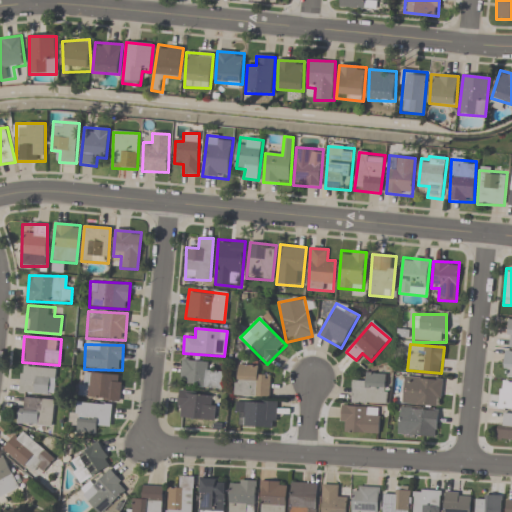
[(501,378),(511,378),(511,353),(504,352),(501,378)]
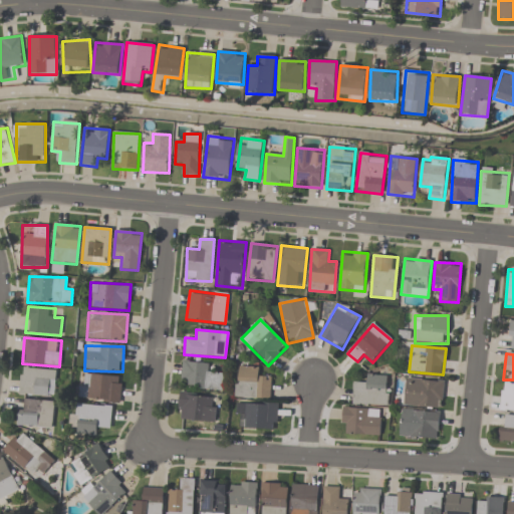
[(209,363),(183,361),(180,388),(222,392),(224,375),(208,373),(209,363)]
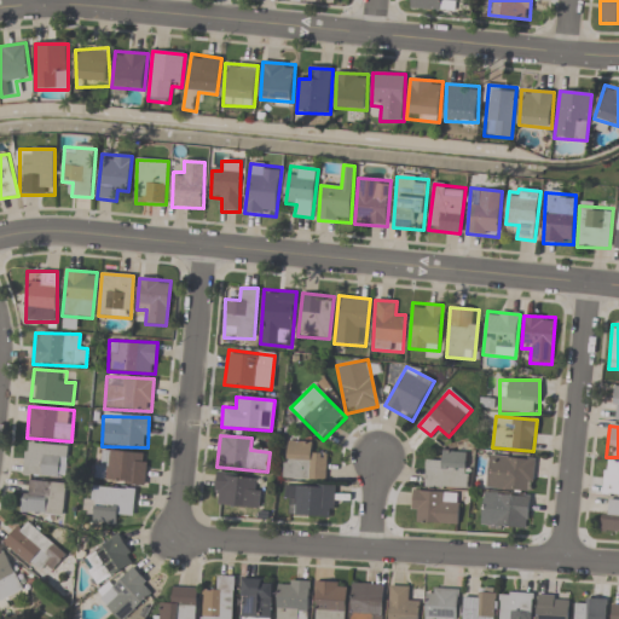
[(285,480),(325,481),(325,455),(312,455),(312,443),(287,441),(285,480)]
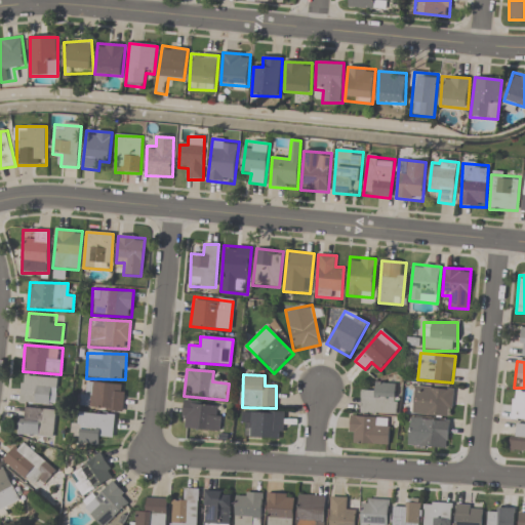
[(55,405),(56,378),(22,376),(19,403),(55,405)]
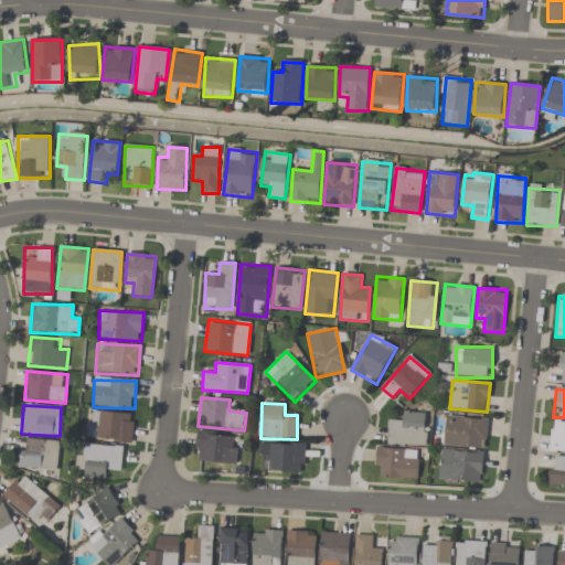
[(134,414),(88,413),(88,440),(132,441),(134,414)]
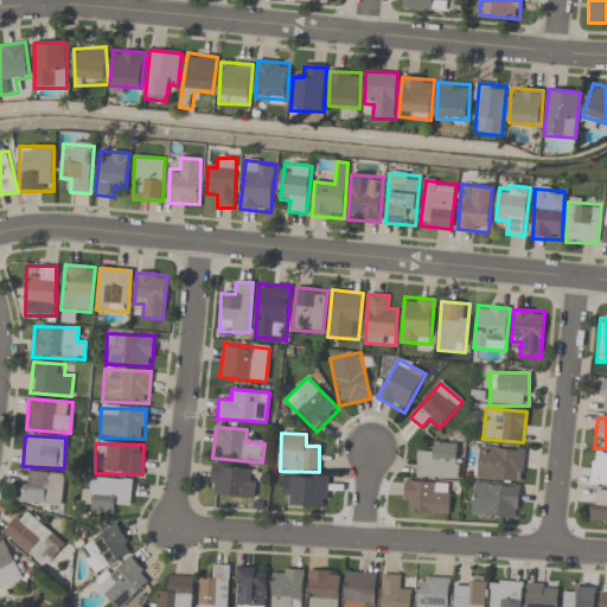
[(417,479),(458,479),(458,443),(432,443),(432,454),(417,454),(417,479)]
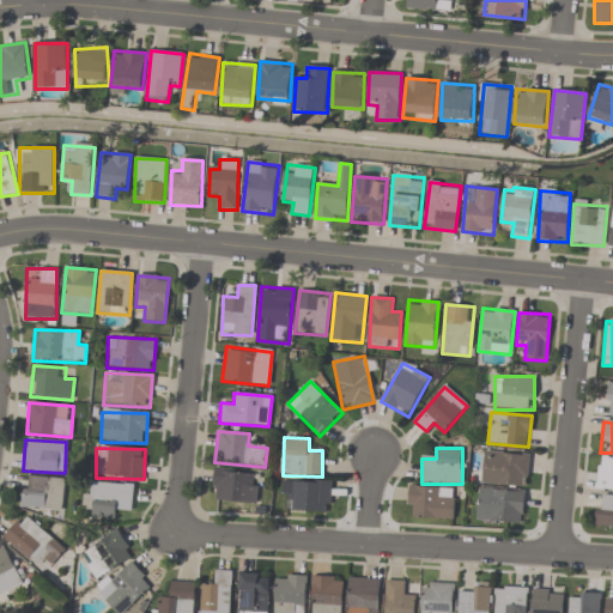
[(527,489),(529,455),(483,450),(480,484),(527,489)]
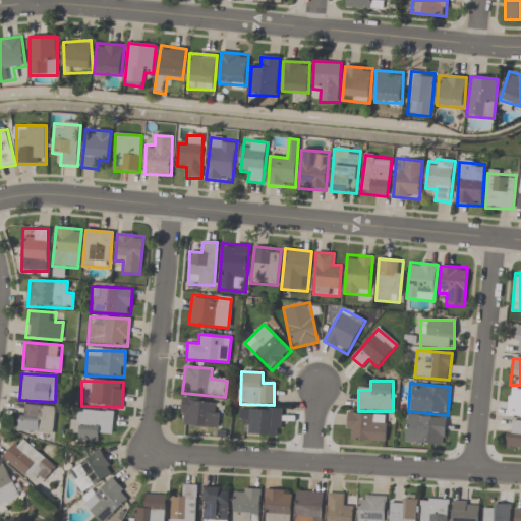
[(520,417),(520,390),(509,390),(507,417),(520,417)]
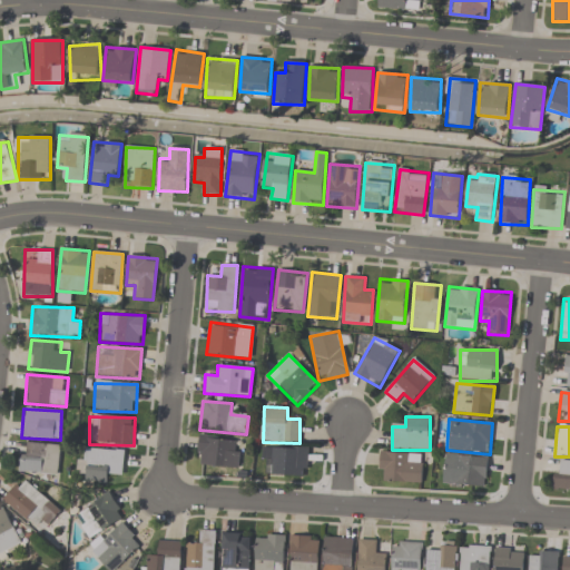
[(241,442),(199,436),(197,464),(238,469),(241,442)]
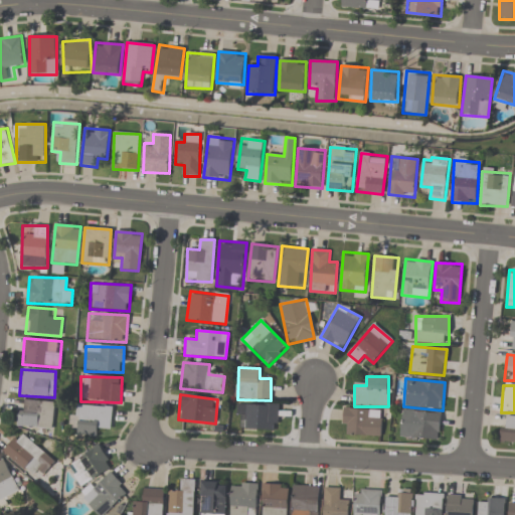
[(52,430),(54,402),(19,400),(17,427),(52,430)]
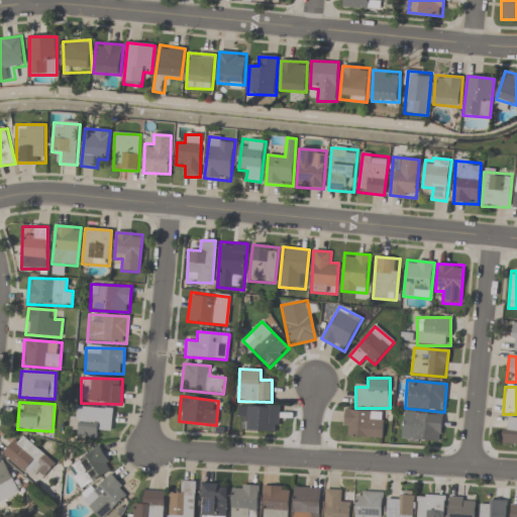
[(98,439),(98,430),(110,430),(112,409),(76,407),(75,415),(70,415),(69,430),(77,430),(76,437),(98,439)]
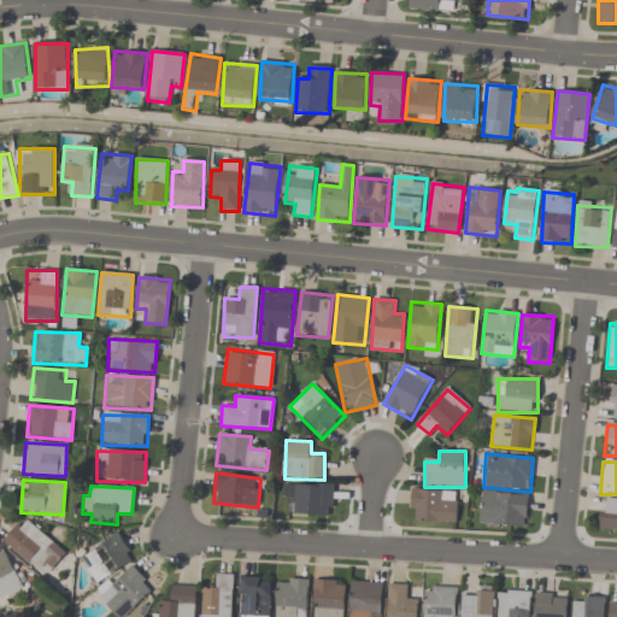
[(333,486),(283,486),(283,516),(333,516),(333,486)]
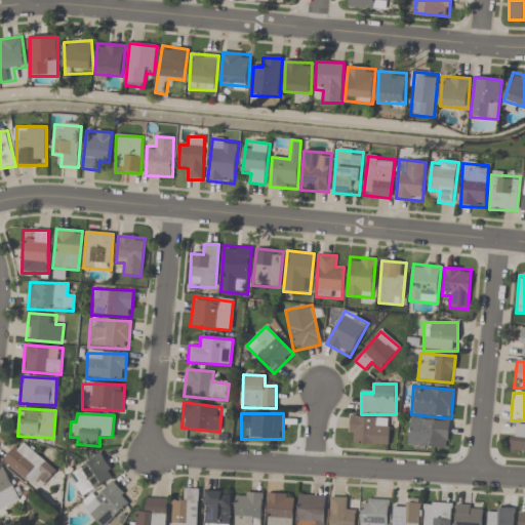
[(389,445),(390,417),(350,417),(349,444),(389,445)]
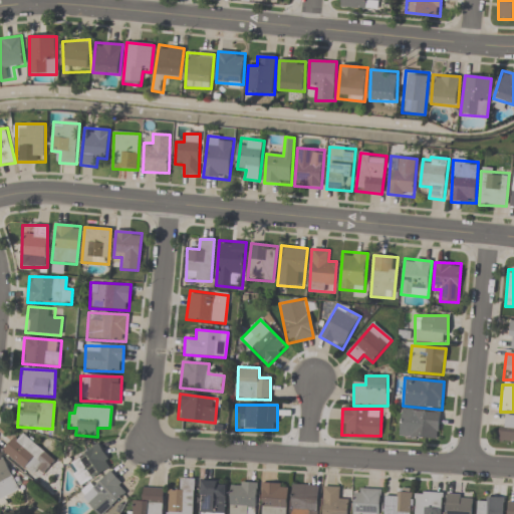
[(440,413),(401,410),(399,437),(439,440),(440,413)]
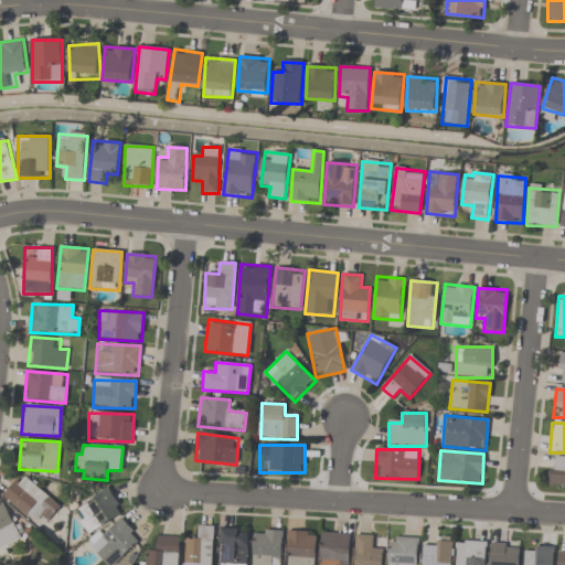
[(548,486),(564,486),(564,457),(550,458),(548,486)]
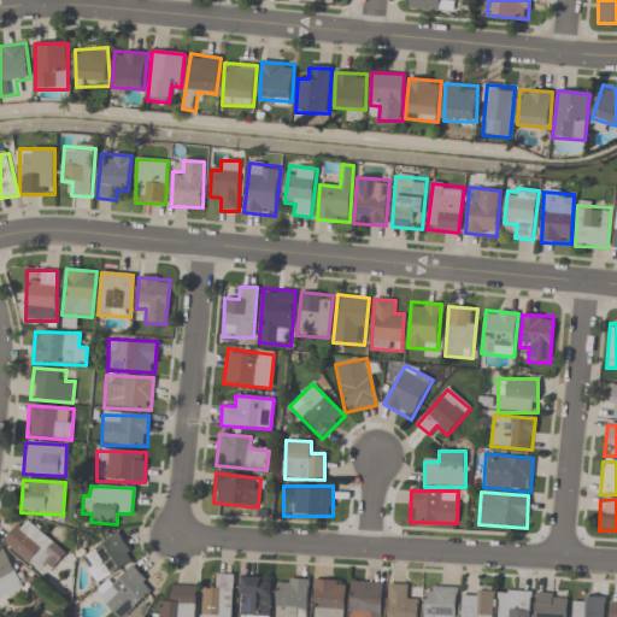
[(3,540),(42,577),(64,554),(25,517),(3,540)]
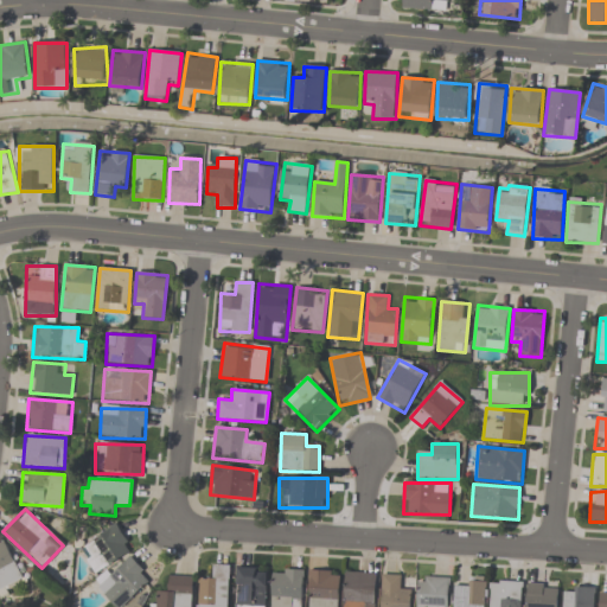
[(133,551),(117,525),(80,548),(95,574),(133,551)]
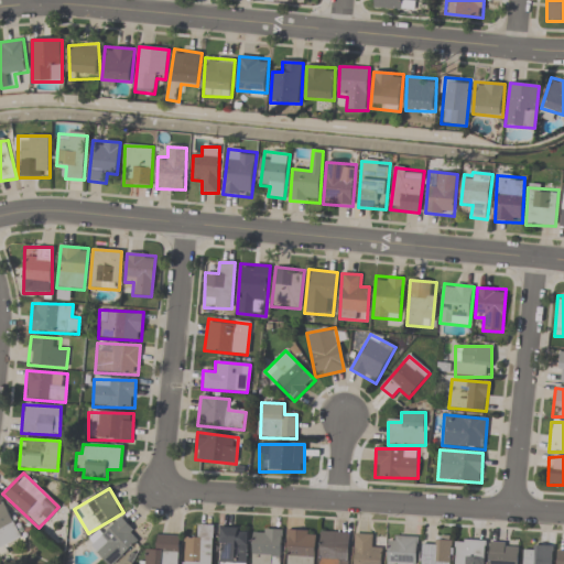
[(0,549),(21,539),(2,500),(0,501),(0,549)]
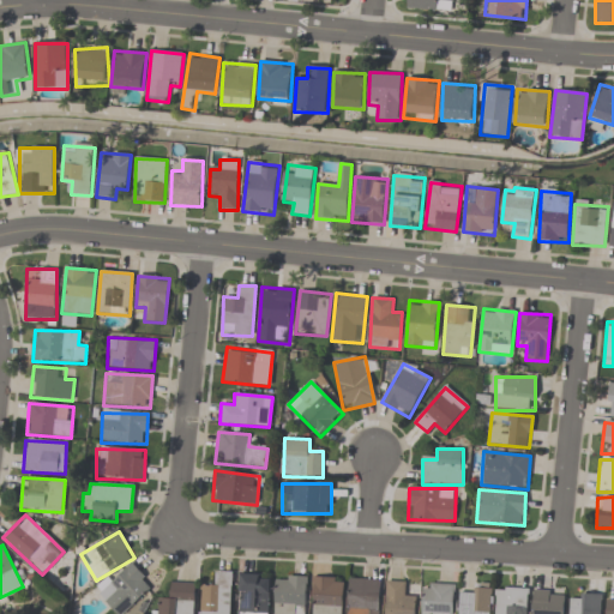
[(115,613),(124,613),(154,587),(131,564),(98,596),(115,613)]
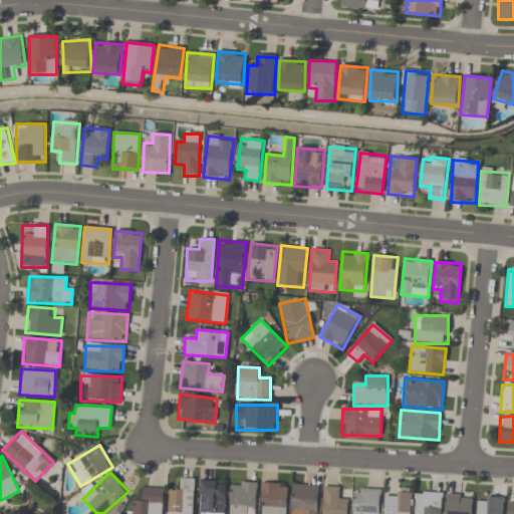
[(168,513),(194,513),(194,479),(179,479),(179,490),(169,490),(168,513)]
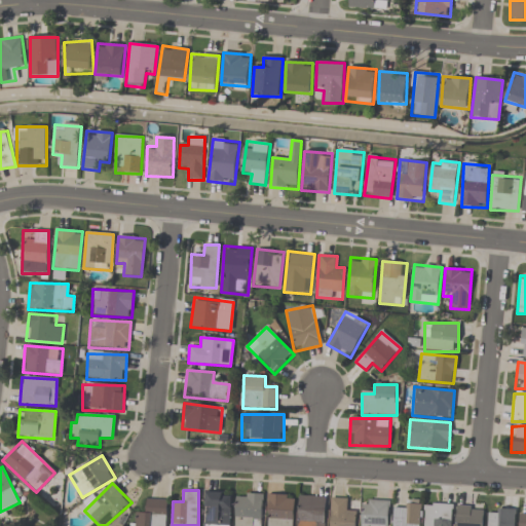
[(203,525),(230,525),(230,492),(204,492),(203,525)]
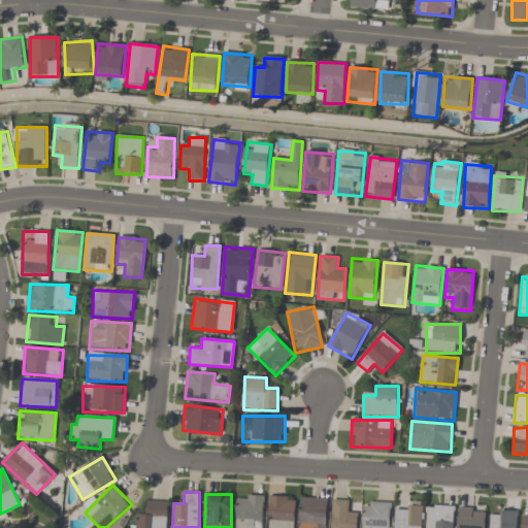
[(235,527),(263,527),(263,496),(236,496),(235,527)]
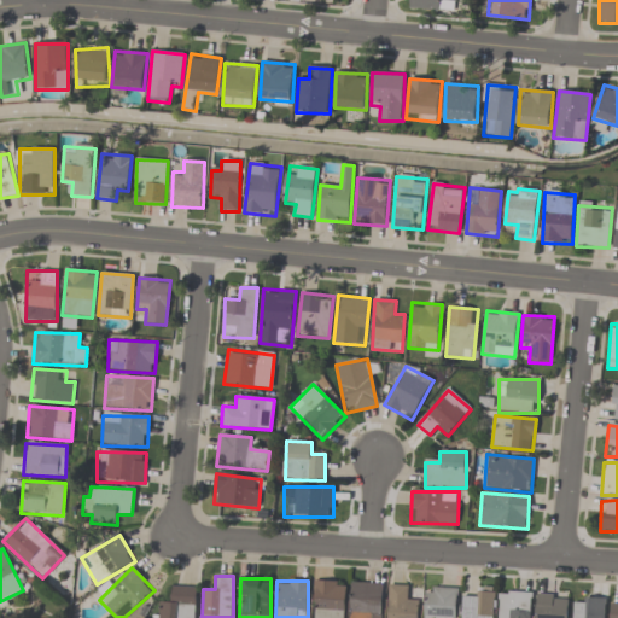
[(314,617),(344,617),(345,582),(314,582),(314,617)]
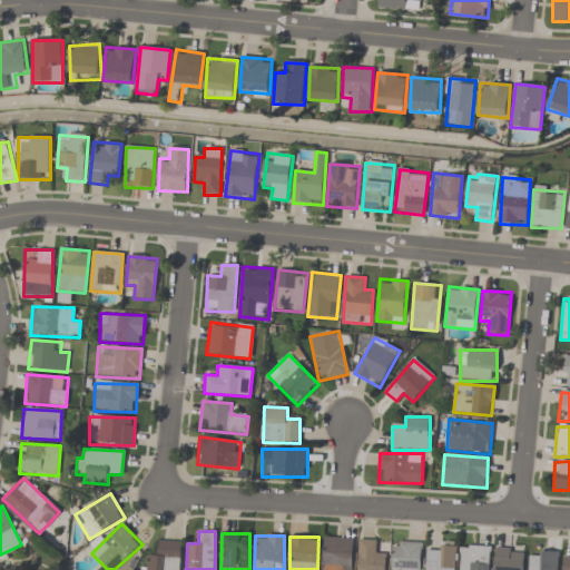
[(352,569),(353,539),(324,538),(323,569),(352,569)]
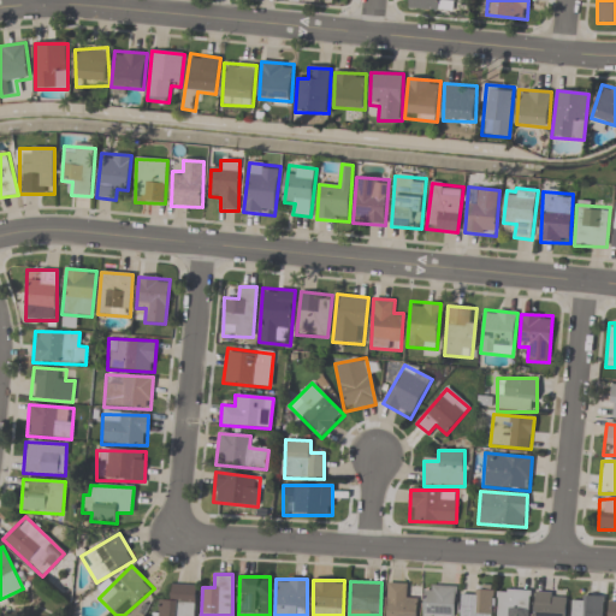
[(385,615),(416,615),(418,597),(407,597),(408,585),(388,584),(385,615)]
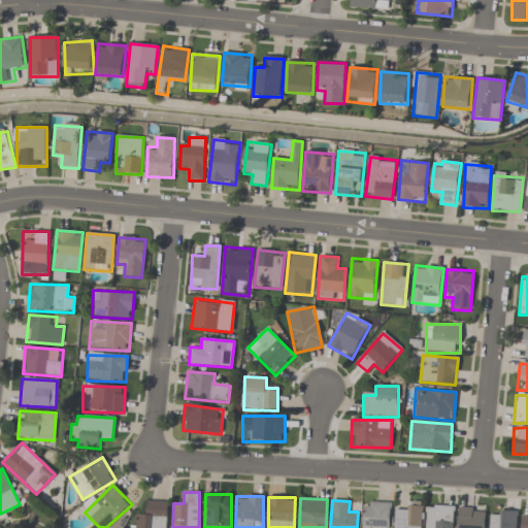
[(135,527),(167,527),(168,502),(145,501),(145,515),(135,515),(135,527)]
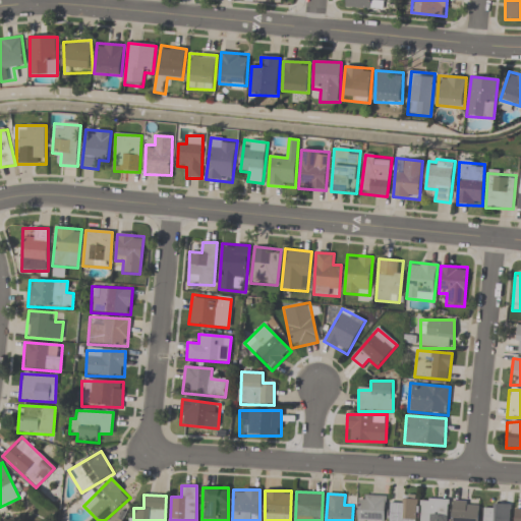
[(356,520),(384,520),(386,497),(358,495),(356,520)]
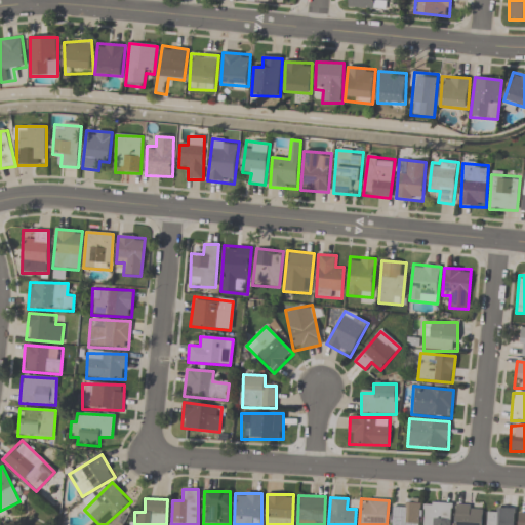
[(402,509),(393,508),(392,524),(418,524),(420,502),(403,500),(402,509)]
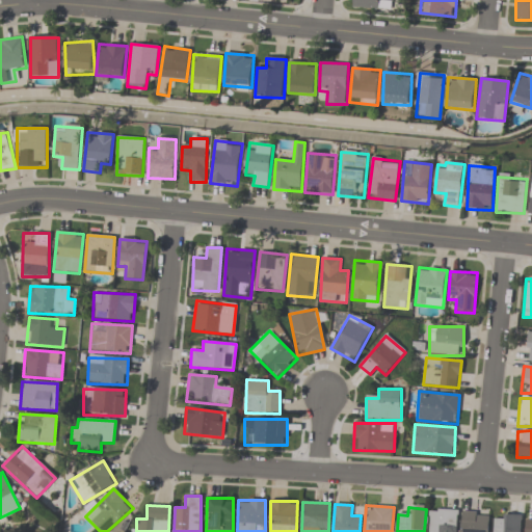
[(456,531),(457,509),(429,509),(428,531),(456,531)]
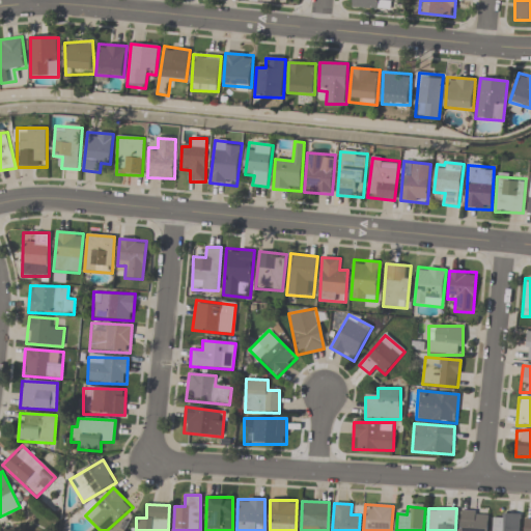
[(486,530),(487,510),(462,510),(460,530),(486,530)]
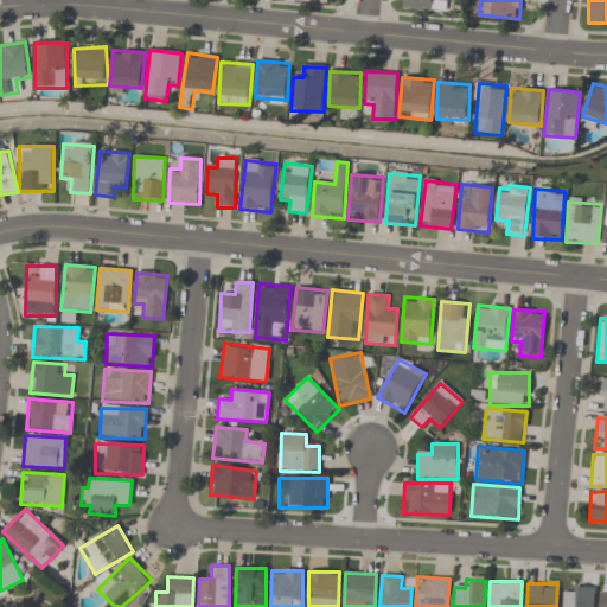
[(562,606),(593,606),(594,589),(564,587),(562,606)]
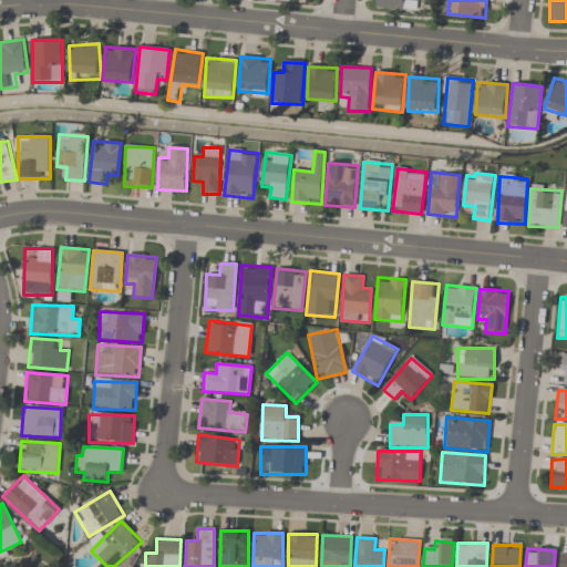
All buildings are outlined.
